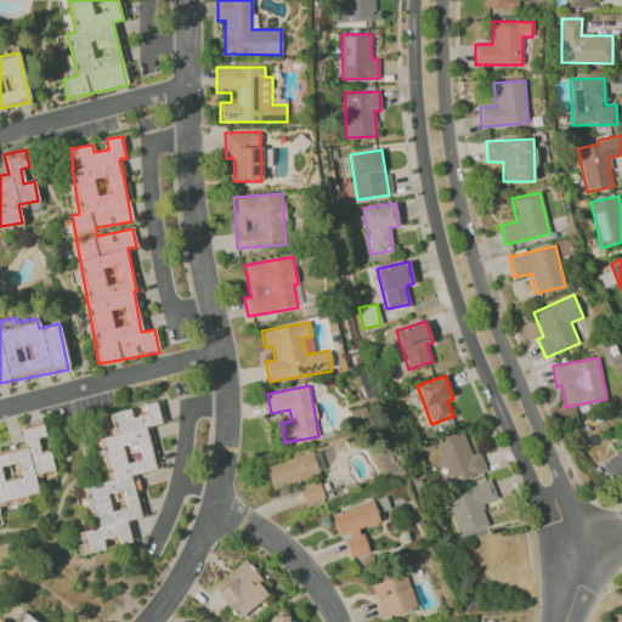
[(130,475),(159,467),(146,427),(163,422),(157,400),(133,407),(109,414),(116,434),(96,440),(108,480),(84,487),(96,527),(75,533),(82,555),(105,548),(102,539),(117,535),(119,546),(136,541),(130,519),(142,515),(130,475)]
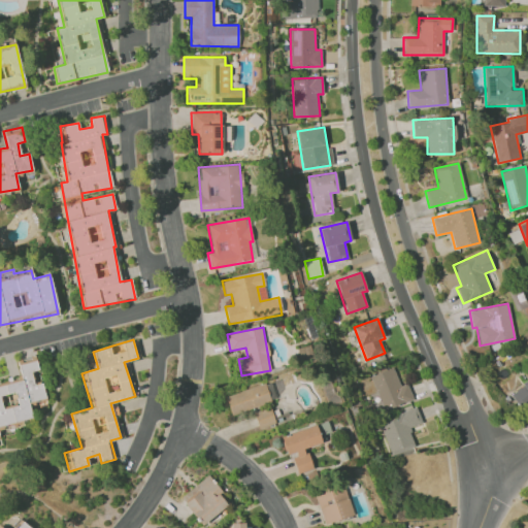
[(0,382),(0,427),(24,423),(23,420),(31,418),(28,402),(45,399),(42,383),(34,385),(31,371),(38,370),(35,357),(18,360),(21,378),(0,382)]
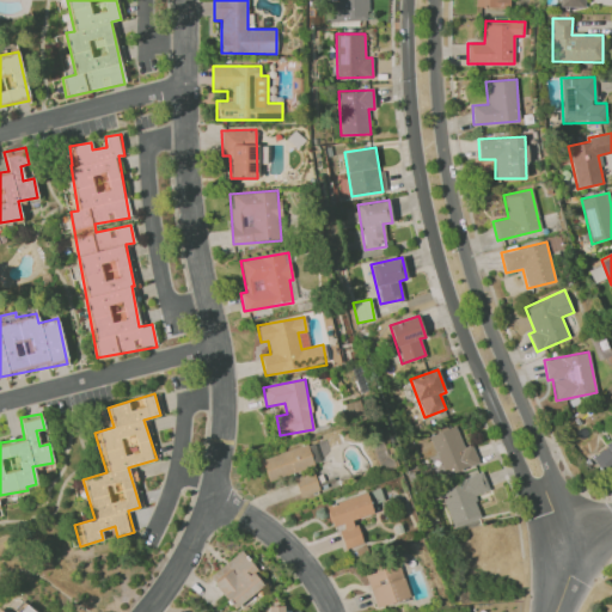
[(429,435),(446,476),(479,463),(472,445),(464,447),(456,426),(429,435)]
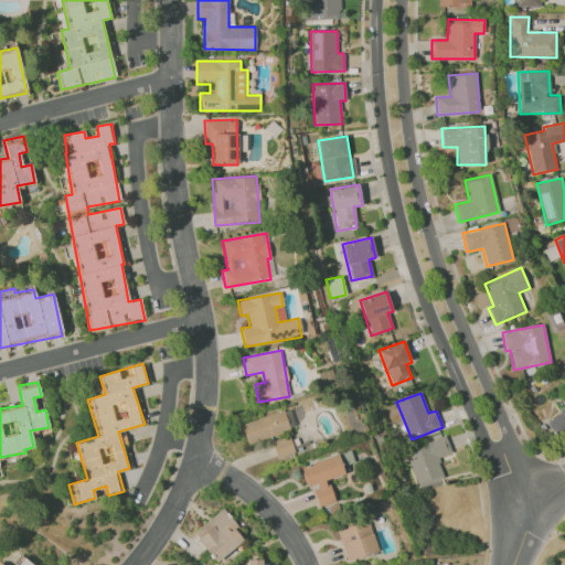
[(564,426),(564,406),(544,422),(554,435),(564,426)]
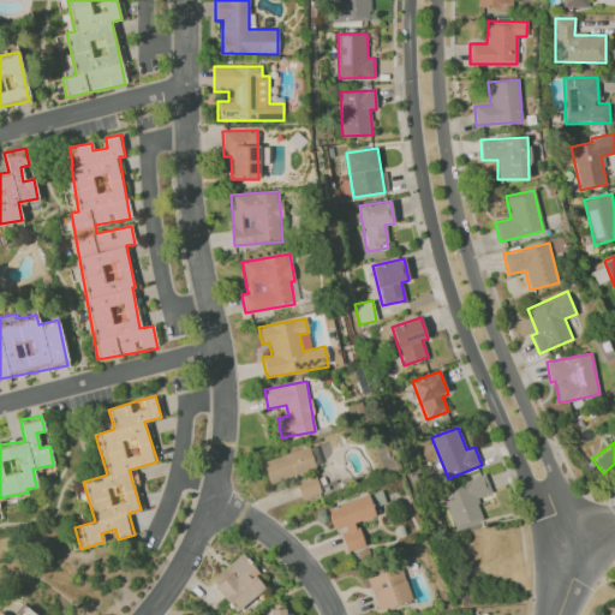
[(262,461),(269,483),(323,466),(316,445),(262,461)]
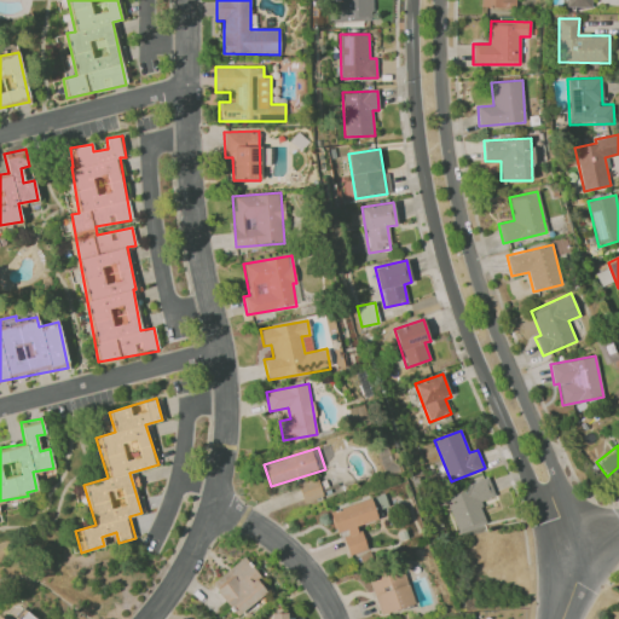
[(323,496),(317,478),(298,485),(304,502),(323,496)]
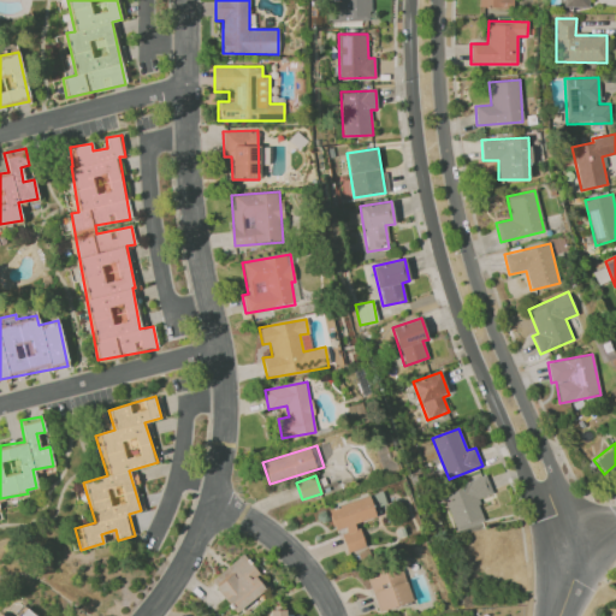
[(457,532),(485,520),(477,499),(492,493),(485,475),(442,493),(457,532)]
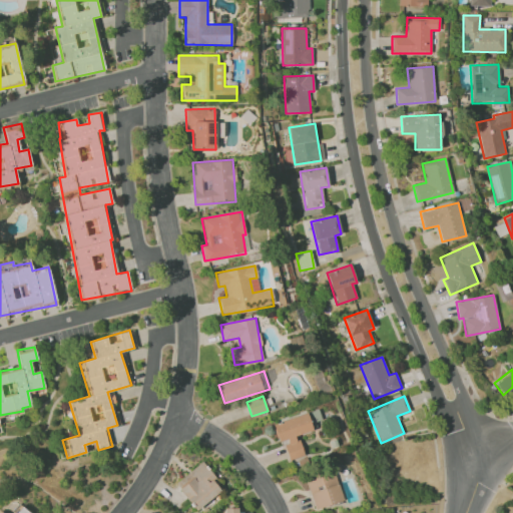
[(272,422),(278,443),(284,442),(289,460),(303,457),(297,435),(313,431),(311,422),(321,420),(318,410),(272,422)]
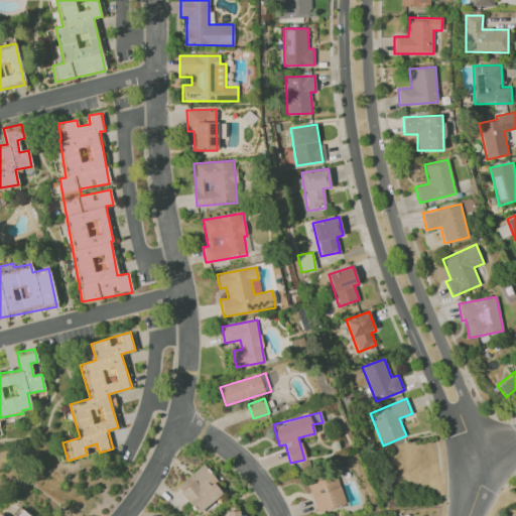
[(198,513),(222,493),(214,483),(217,480),(204,465),(175,487),(198,513)]
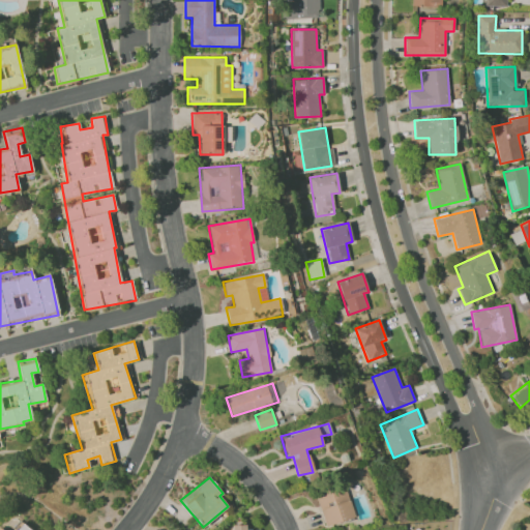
[(354,517),(344,484),(315,494),(325,527),(354,517)]
